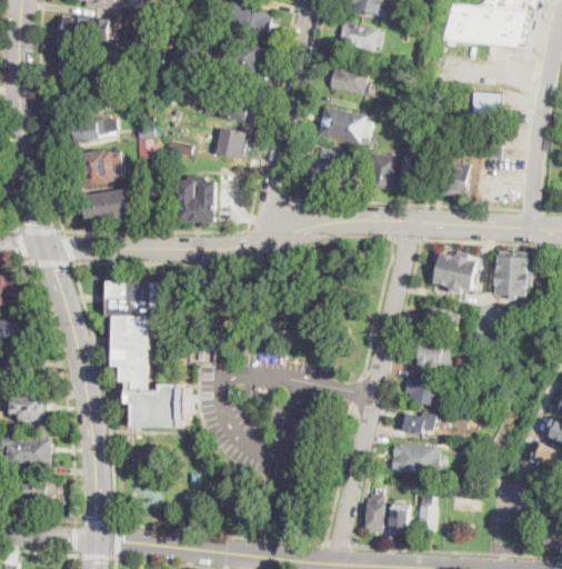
[(82,0),(82,5),(112,9),(113,0),(82,0)]
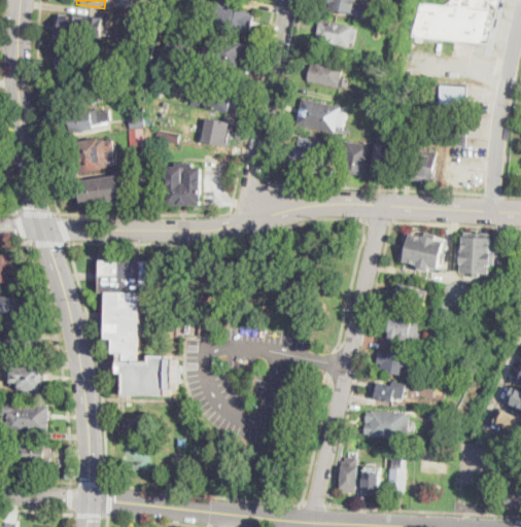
[(349,0),(347,12),(324,8),(325,3),(321,2),(321,0),(349,0)]
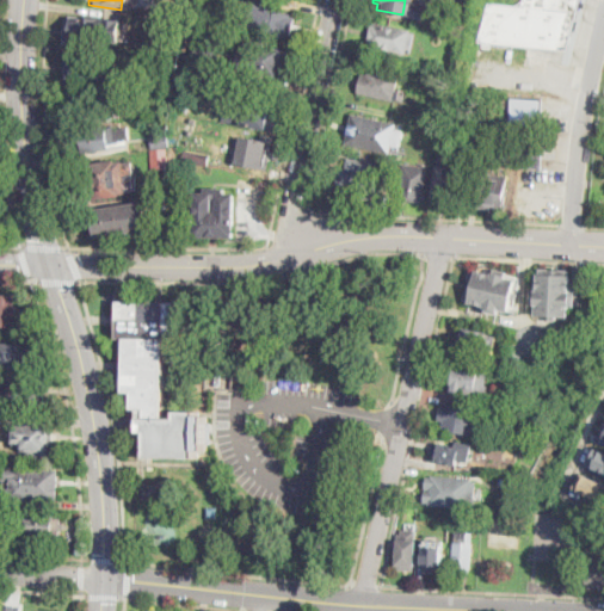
[(572,0),(561,51),(470,42),(480,4),(513,7),(515,0),(572,0)]
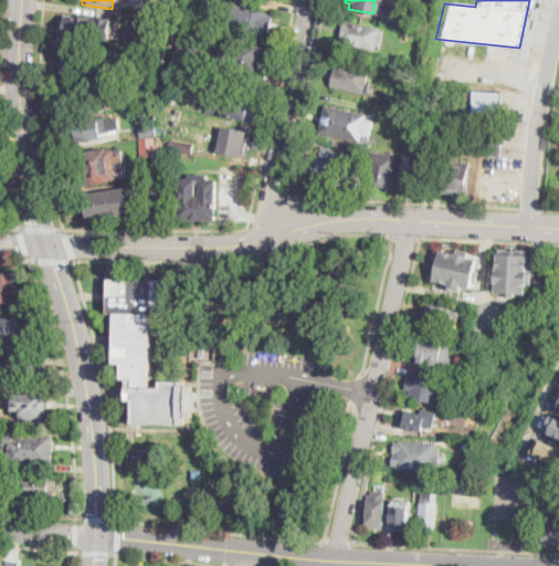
[(265,27),(264,33),(259,32),(257,33),(251,31),(251,34),(238,30),(239,28),(224,24),(230,4),(263,13),(262,17),(267,18),(265,27)]
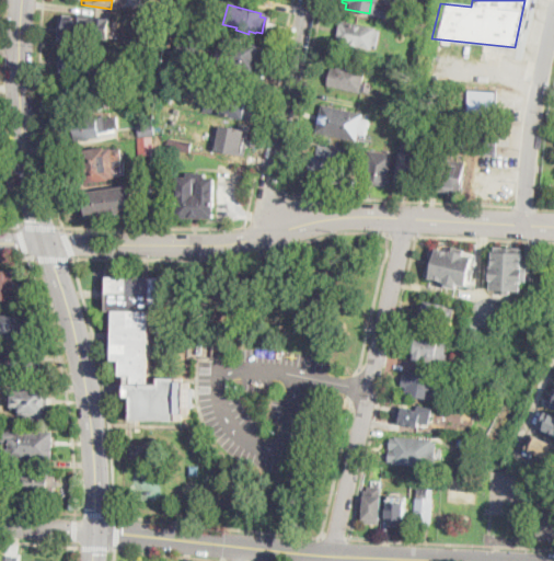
[(91,18),(90,38),(80,37),(80,38),(73,38),(73,42),(52,41),(53,18),(59,19),(59,15),(91,18)]
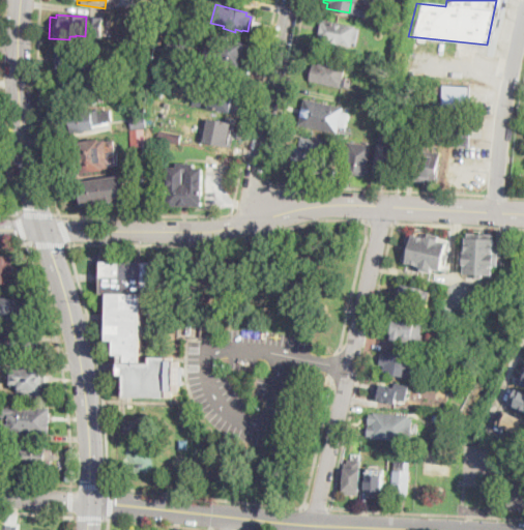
[(354,28),(350,48),(313,39),(317,20),(354,28)]
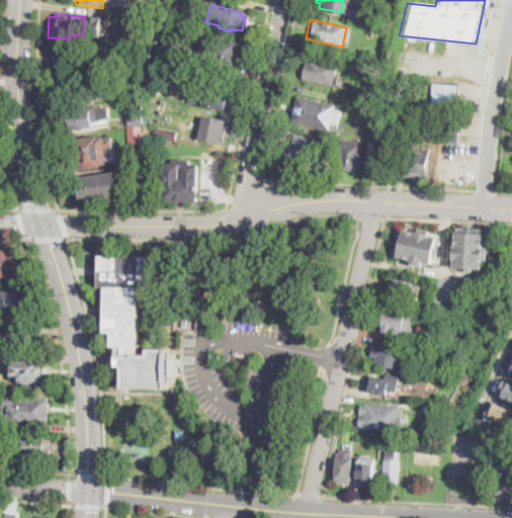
[(236,62),(235,64),(230,63),(230,65),(197,59),(202,34),(236,41),(235,44),(239,45),(236,62)]
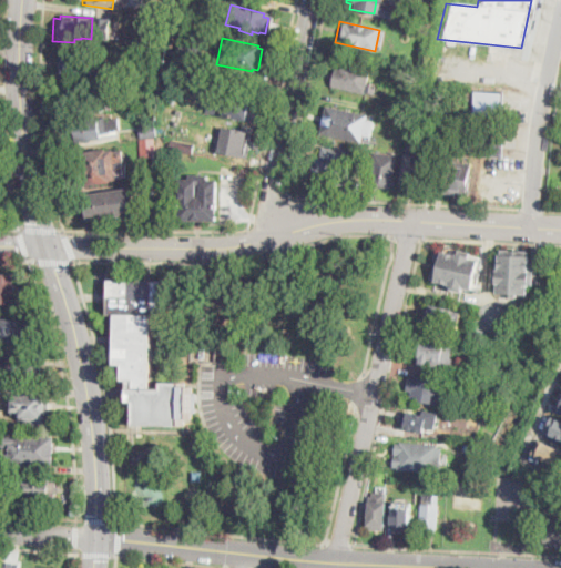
[(190,67),(189,68),(174,66),(177,47),(192,49),(190,67)]
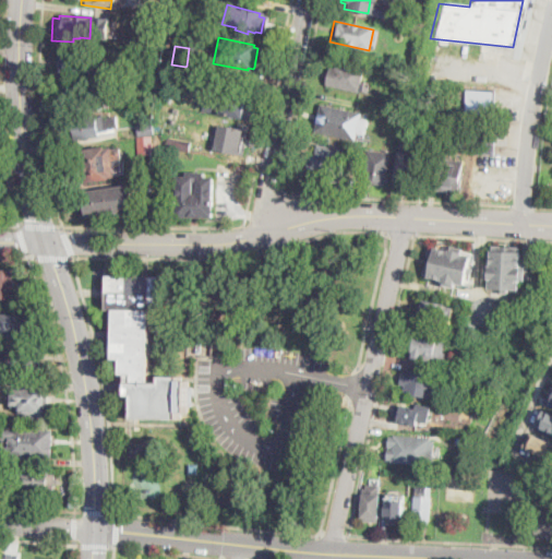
[(88,50),(88,59),(92,59),(92,66),(88,64),(88,73),(60,73),(60,71),(54,71),(55,52),(60,52),(60,49),(88,50)]
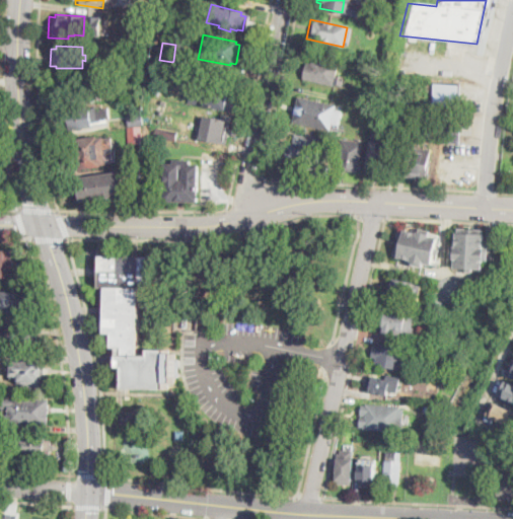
[(315,58),(327,61),(327,63),(334,64),(332,77),(335,77),(333,86),(298,79),(302,63),(306,64),(307,59),(314,60),(315,58)]
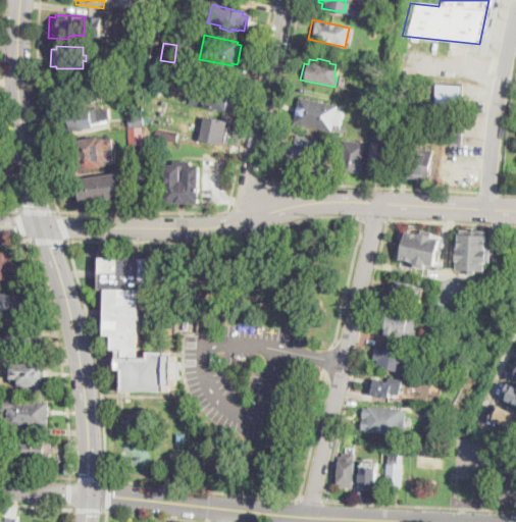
[(411,62),(410,77),(397,77),(398,61),(411,62)]
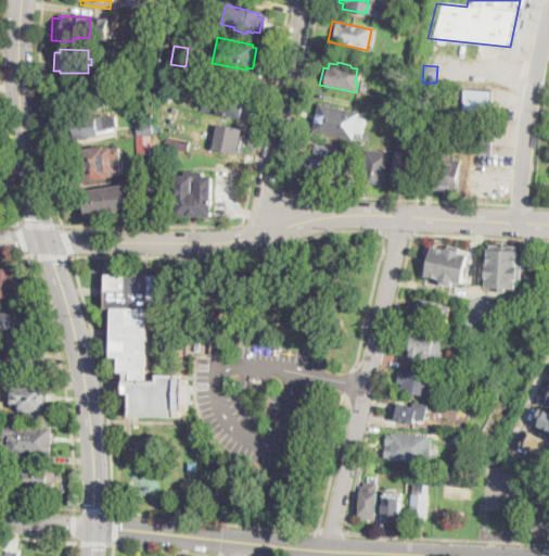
[(89,87),(89,96),(99,96),(99,110),(63,109),(63,106),(55,106),(55,89),(63,89),(63,87),(89,87)]
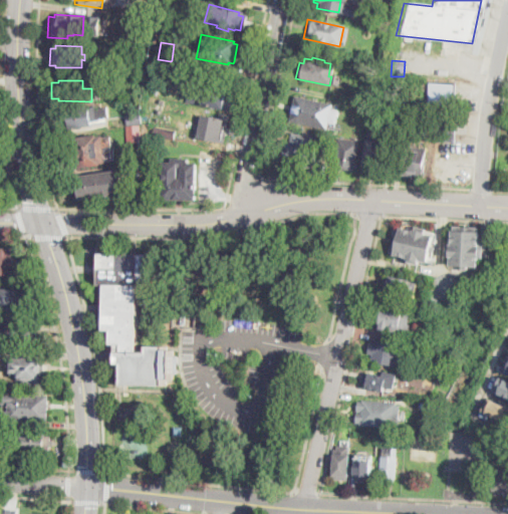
[(191,82),(217,87),(217,83),(231,86),(228,99),(228,103),(226,110),(183,102),(182,102),(183,97),(179,96),(180,91),(189,92),(191,82)]
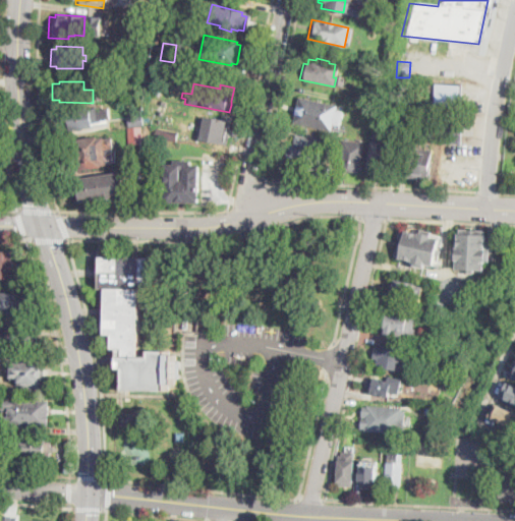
[(457,85),(456,109),(430,107),(431,83),(457,84),(457,85)]
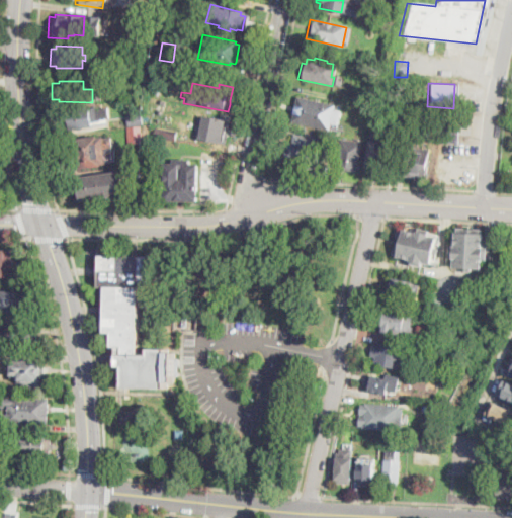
[(337,111),(334,125),(327,123),(325,131),(287,122),(292,97),(331,105),(330,110),(337,111)]
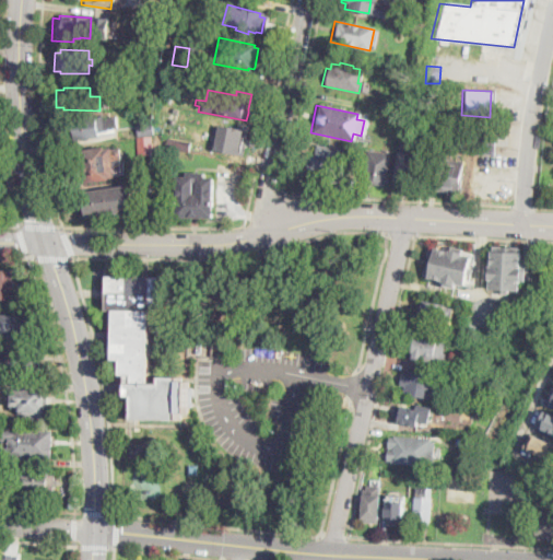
[(99,116),(99,117),(112,116),(113,128),(104,129),(105,131),(96,132),(96,138),(66,141),(62,120),(99,116)]
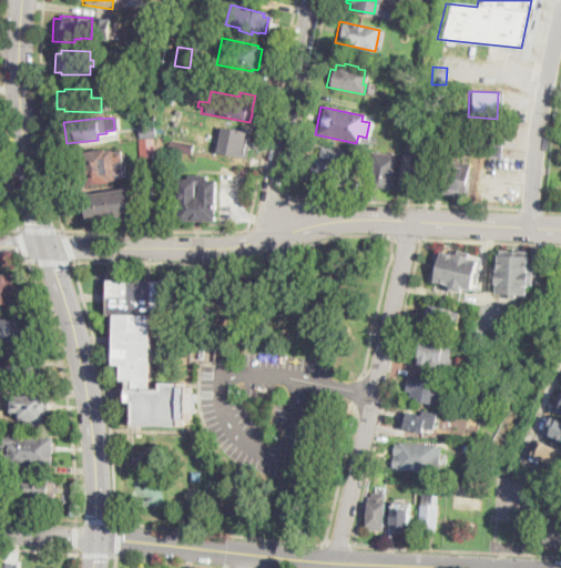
[(434,123),(432,132),(424,131),(426,122),(434,123)]
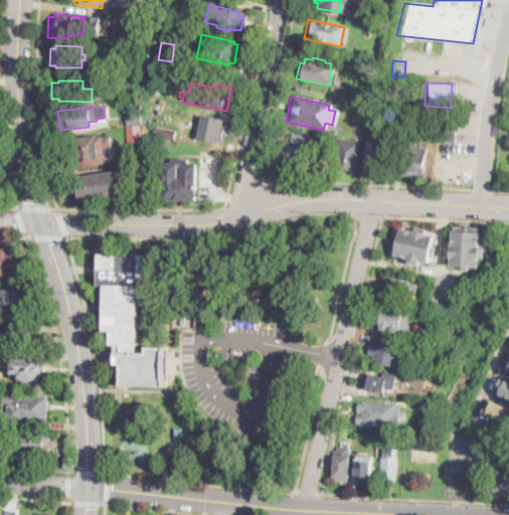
[(452,112),(452,143),(435,142),(436,111),(452,112)]
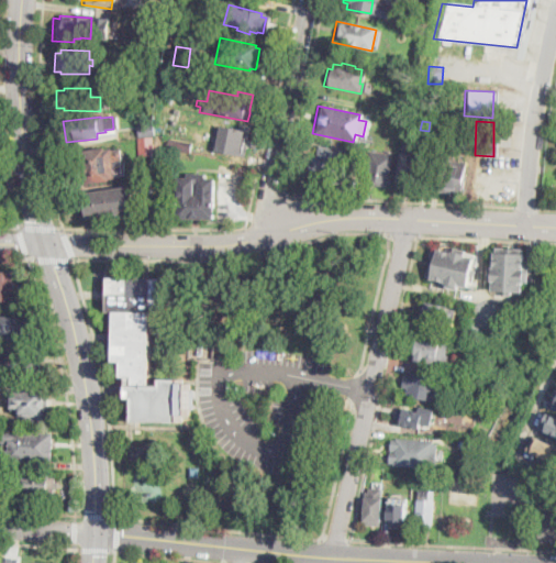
[(145,136),(126,139),(126,130),(133,129),(133,123),(148,122),(149,136),(145,136)]
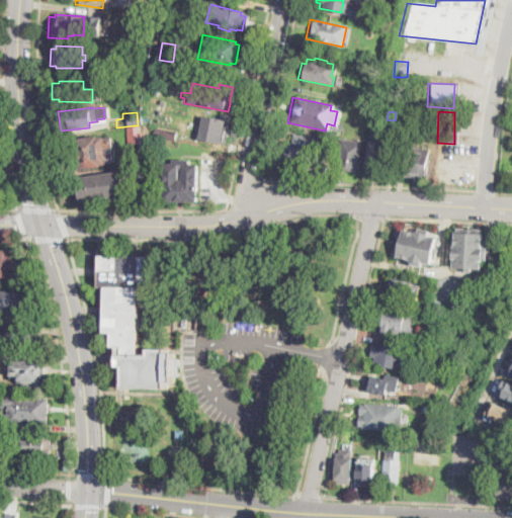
[(228,116),(225,131),(222,144),(190,137),(195,115),(215,119),(217,113),(228,116)]
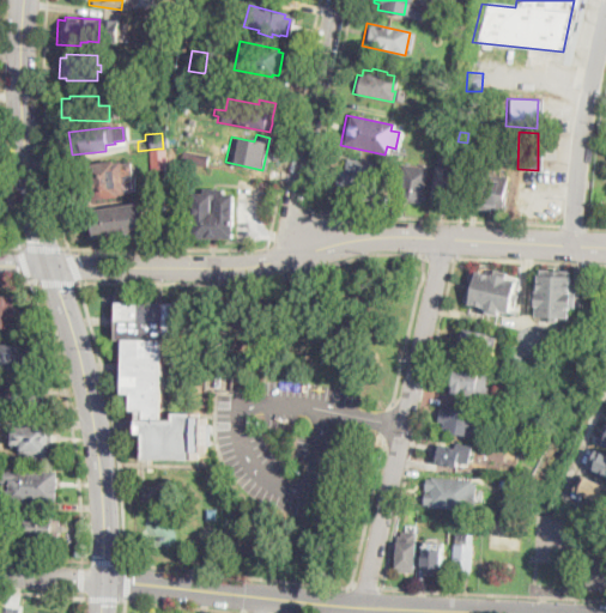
[(162,169),(162,149),(145,149),(146,169),(162,169)]
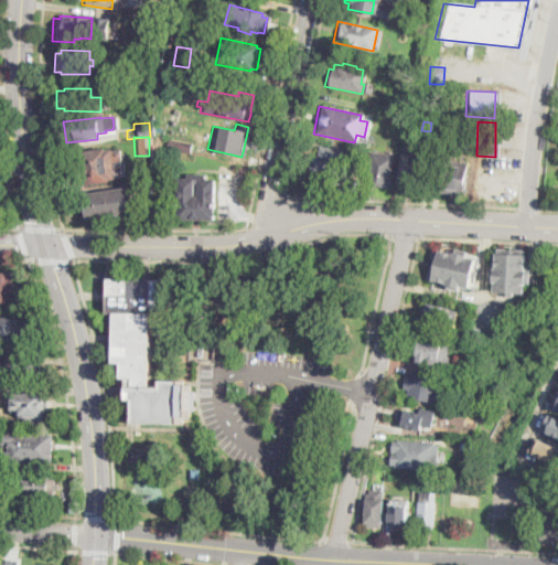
[(189,144),(186,153),(159,147),(161,137),(189,144)]
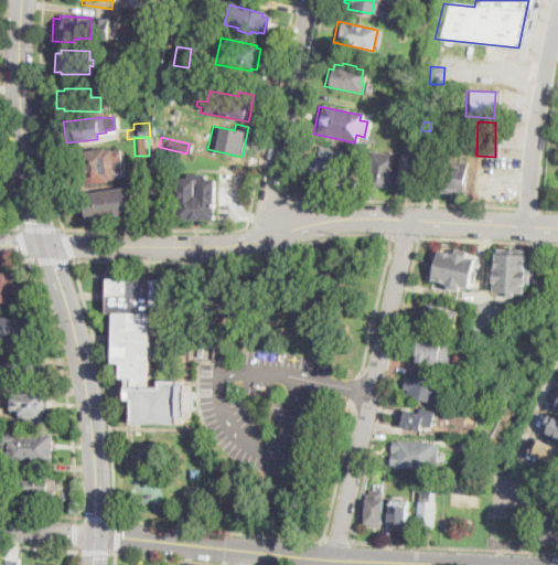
[(341,151),(340,161),(343,161),(340,177),(306,170),(308,156),(314,157),(317,147),(341,151)]
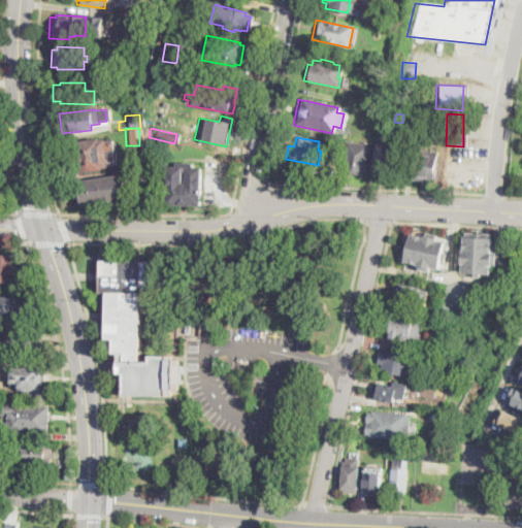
[(373,137),(387,139),(390,140),(388,160),(391,160),(389,179),(367,176),(367,171),(366,171),(370,143),(372,143),(373,137)]
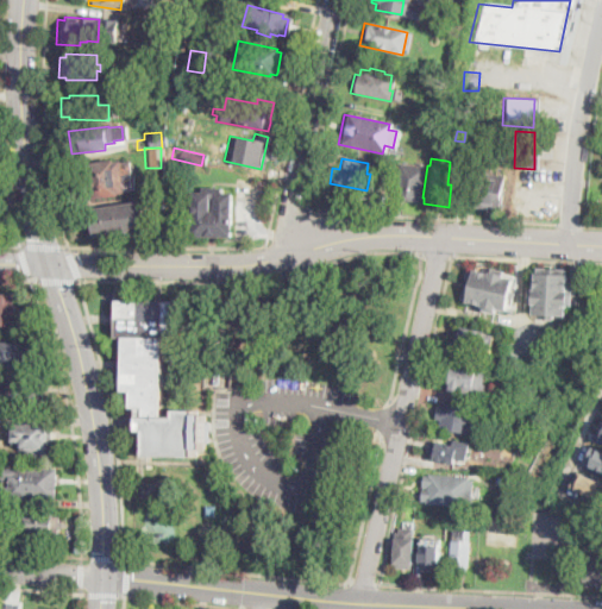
[(111,159),(111,163),(125,161),(127,179),(120,180),(121,193),(115,194),(115,196),(87,200),(87,198),(79,198),(75,167),(85,165),(83,163),(111,159)]
